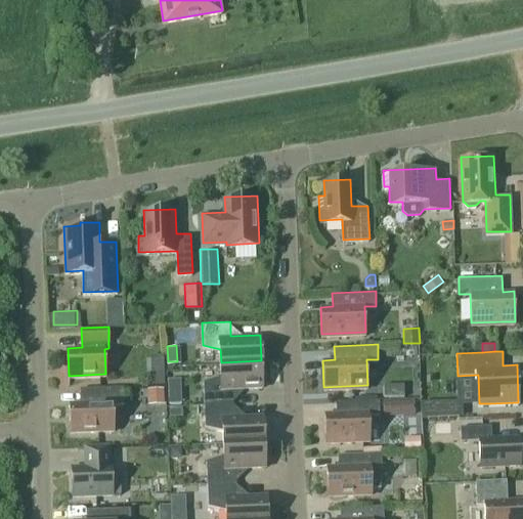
[(232,386),(262,385),(261,360),(221,362),(221,375),(204,380),(205,402),(233,401),(232,386)]
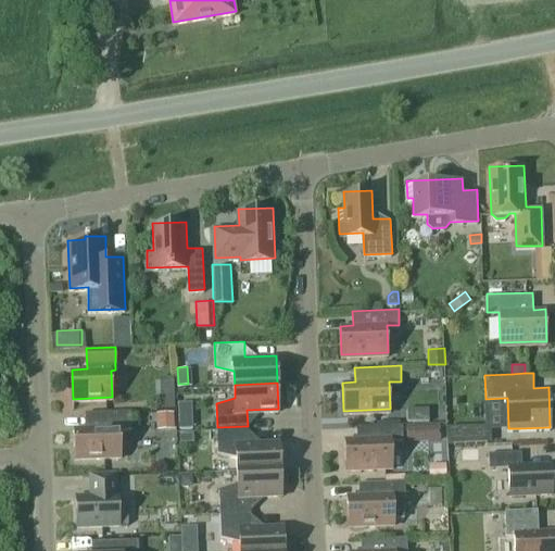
[(176,405),(176,390),(163,391),(163,405),(176,405)]
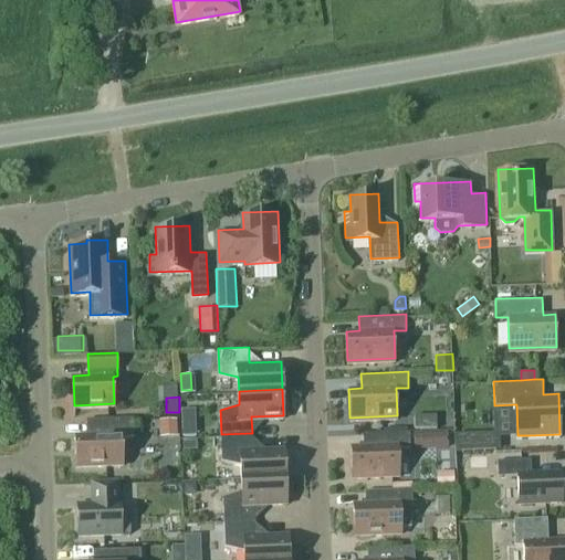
[(437,425),(437,413),(415,413),(415,425),(437,425)]
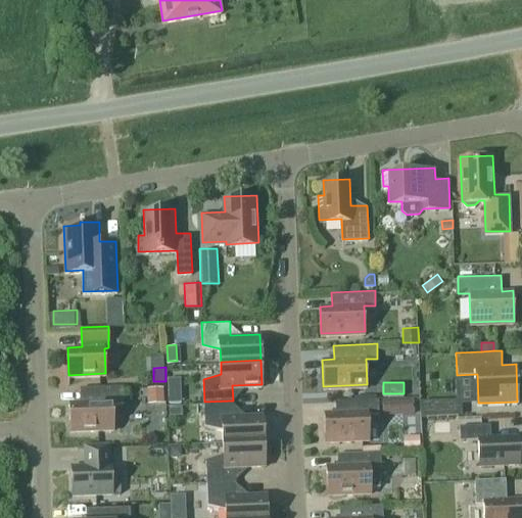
[(113,402),(125,401),(124,383),(80,385),(81,402),(69,402),(70,429),(114,427),(113,402)]
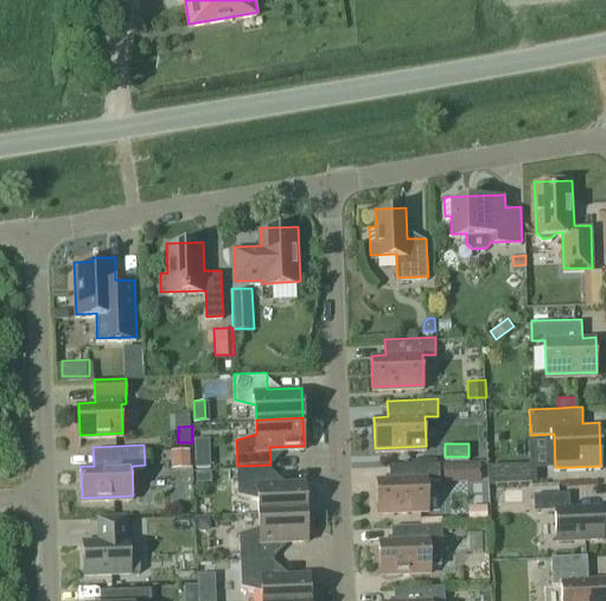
[(191,466),(191,446),(171,447),(172,466),(191,466)]
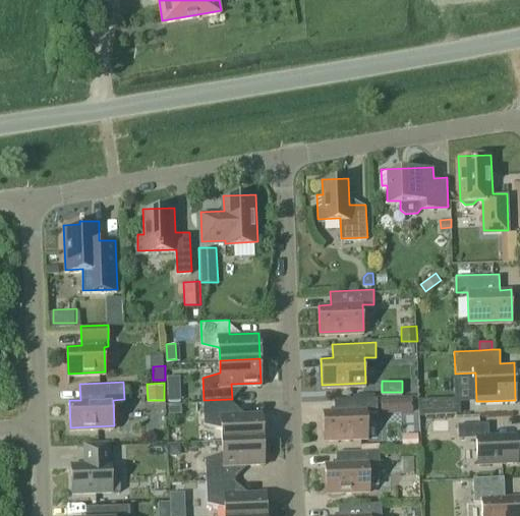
[(180,389),(168,389),(168,399),(180,399),(180,389)]
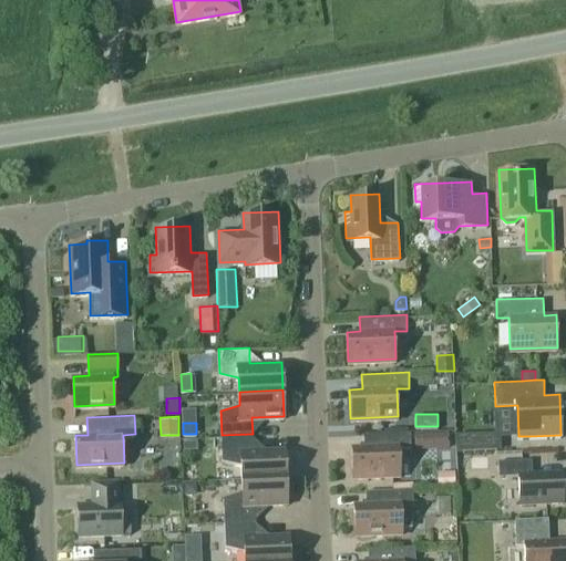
[(419,445),(452,444),(452,427),(419,429),(419,445)]
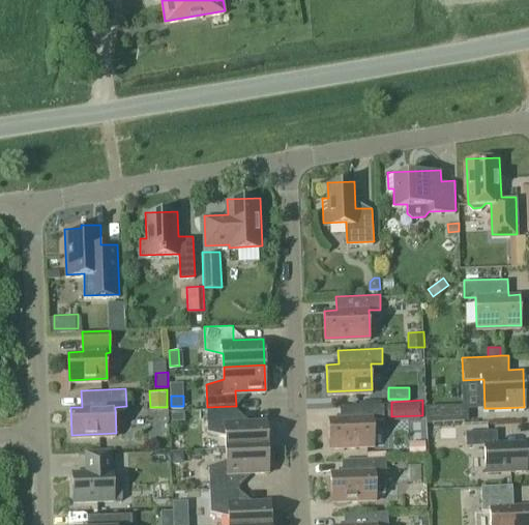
[(328,417),(330,445),(374,443),(373,417),(384,417),(384,402),(340,404),(341,417),(328,417)]
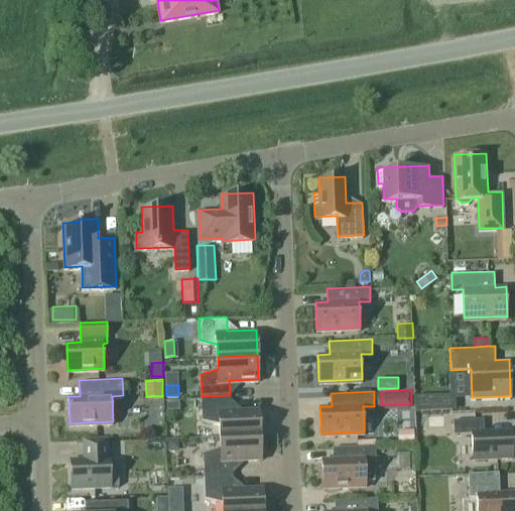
[(435,397),(435,393),(421,393),(421,410),(455,408),(455,396),(435,397)]
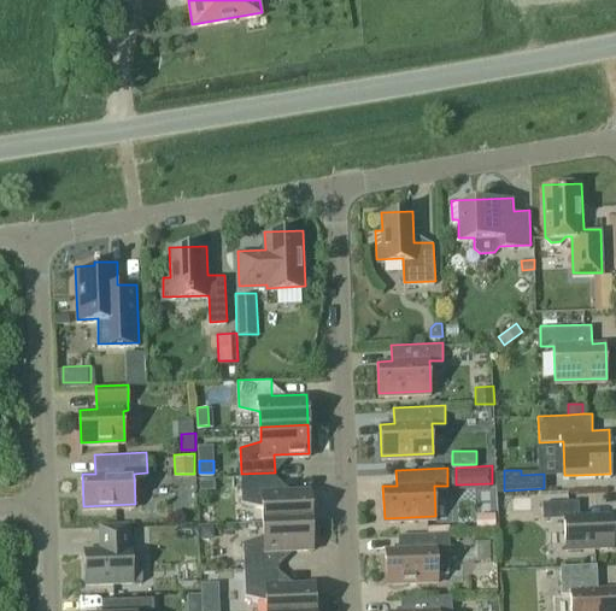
[(264,520),(312,517),(310,488),(275,489),(275,473),(241,474),(242,500),(263,505),(264,520)]
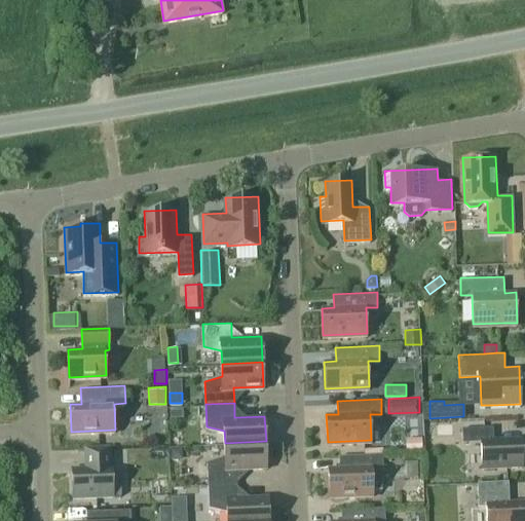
[(183,408),(169,408),(169,416),(183,415),(183,408)]
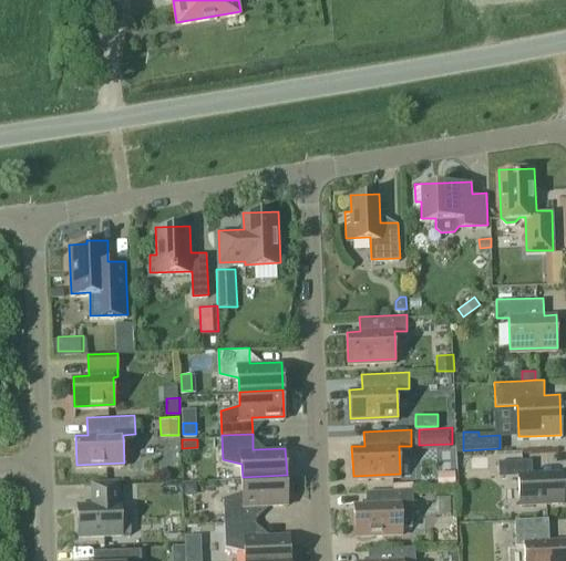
[(533,473),(532,457),(498,459),(500,474),(520,474),(521,501),(564,500),(563,471),(533,473)]
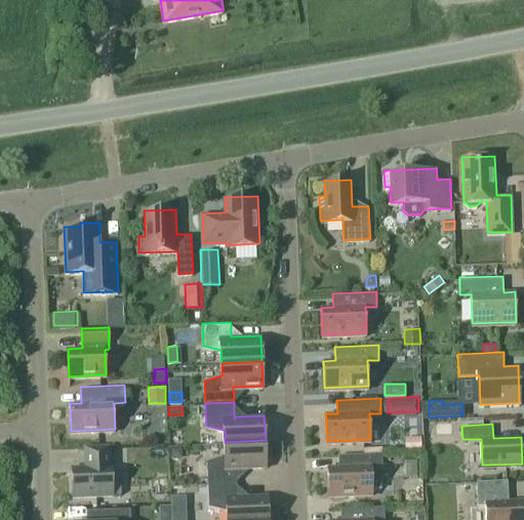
[(422,447),(421,435),(406,435),(406,448),(422,447)]
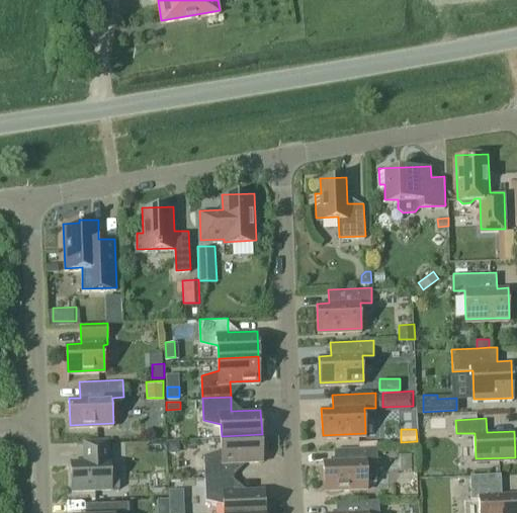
[(233,460),(263,459),(262,434),(222,436),(222,448),(204,453),(205,476),(234,475),(233,460)]
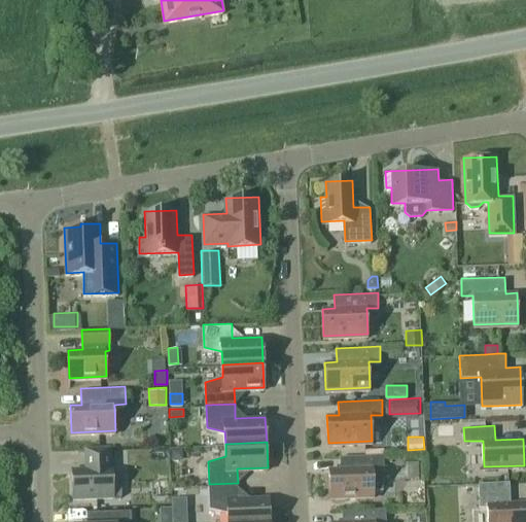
[(91,468),(72,470),(73,496),(113,495),(123,494),(121,467),(112,467),(111,467),(110,447),(85,448),(85,462),(90,461),(91,468)]
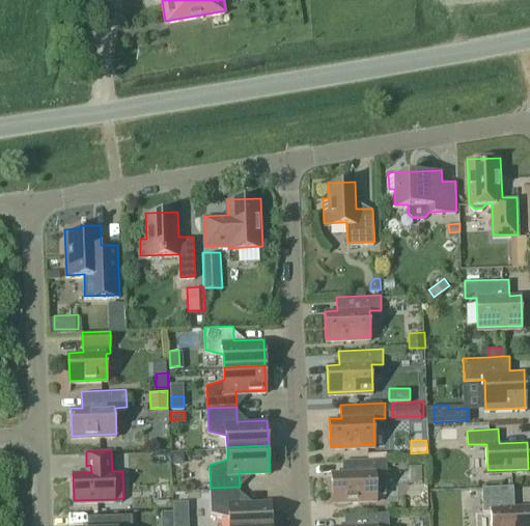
[(184,451),(173,451),(173,462),(179,462),(184,457),(184,451)]
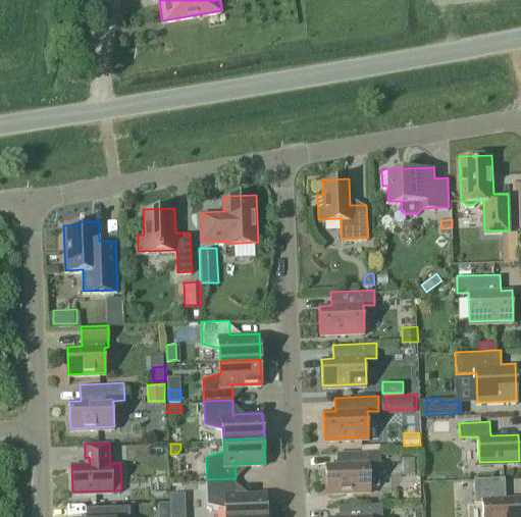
[(370,489),(370,484),(379,484),(378,464),(380,463),(380,449),(336,451),(337,464),(326,464),(327,492),(370,489)]
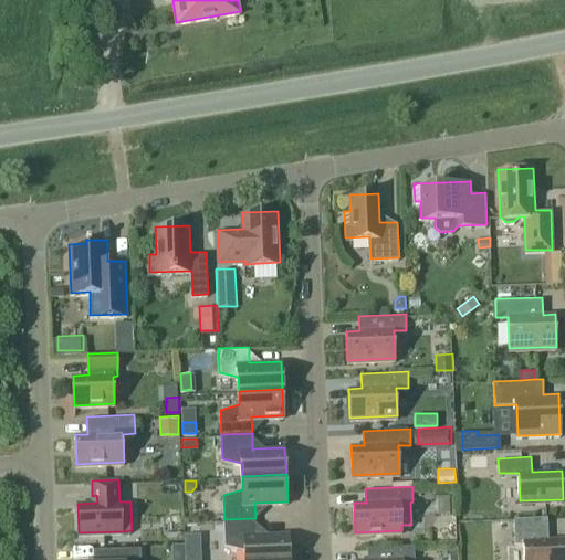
[(564,559),(564,538),(548,539),(547,516),(514,517),(515,542),(524,542),(524,559),(564,559)]
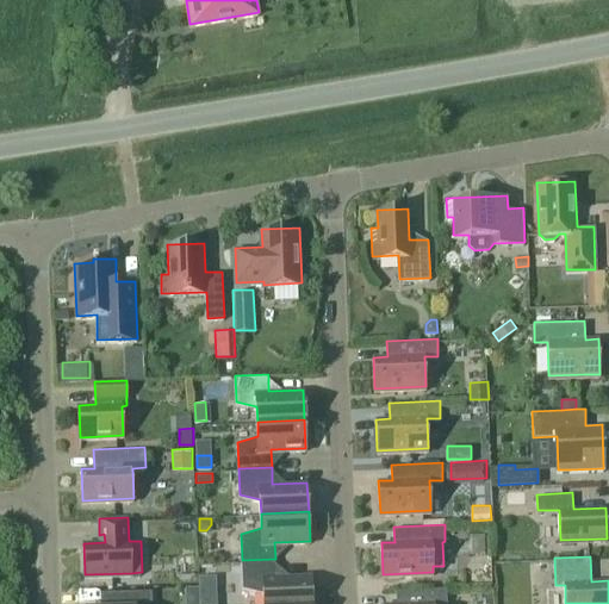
[(263,603),(310,603),(312,603),(311,574),(277,576),(275,559),(242,560),(243,586),(263,591),(263,603)]
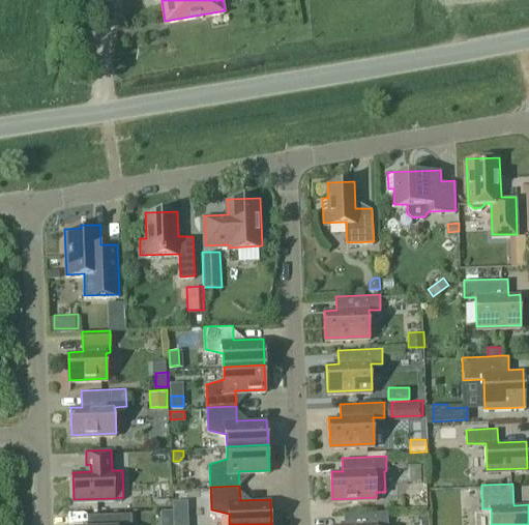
[(186,499),(174,500),(174,509),(174,511),(187,511),(186,499)]
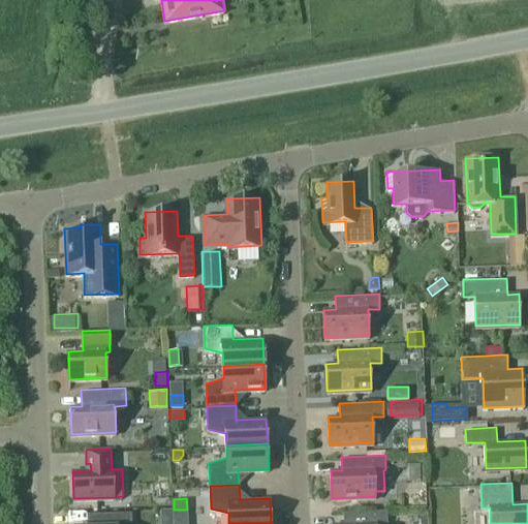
[(340,523),(376,523),(387,523),(387,509),(343,511),(344,523),(340,523)]
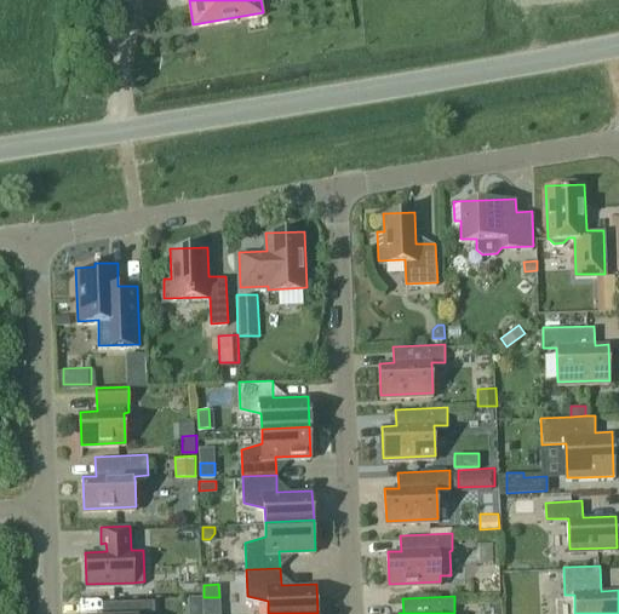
[(154,613),(154,598),(115,600),(115,613),(154,613)]
